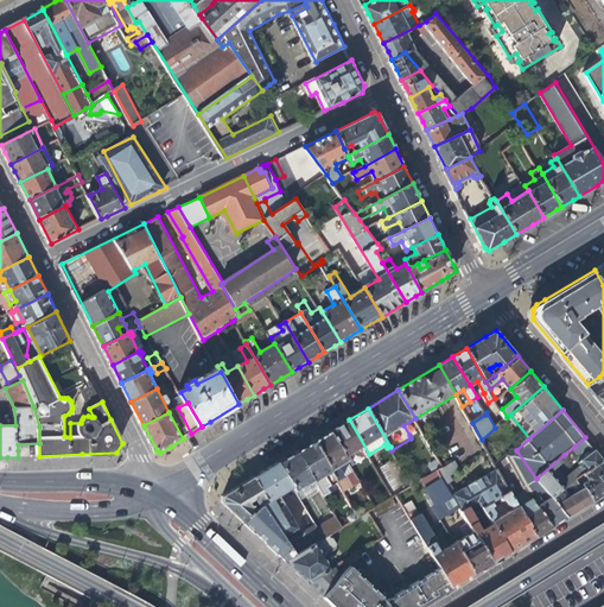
[(372,456),(369,454),(349,419),(330,431),(353,467),(372,456)]
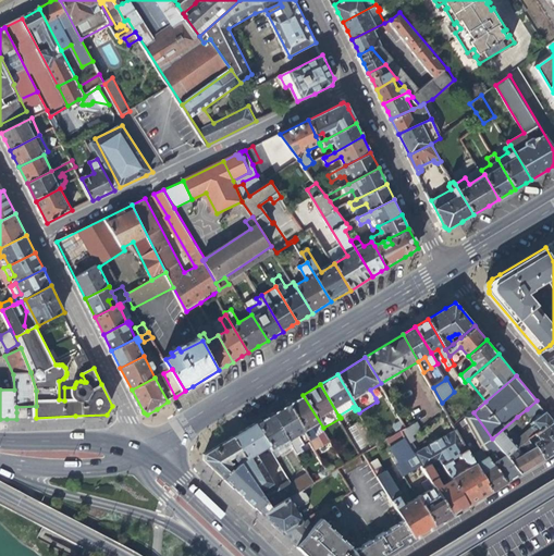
[(325,432),(323,428),(303,395),(290,403),(311,440),(316,446),(318,445),(318,442),(316,439),(325,432)]
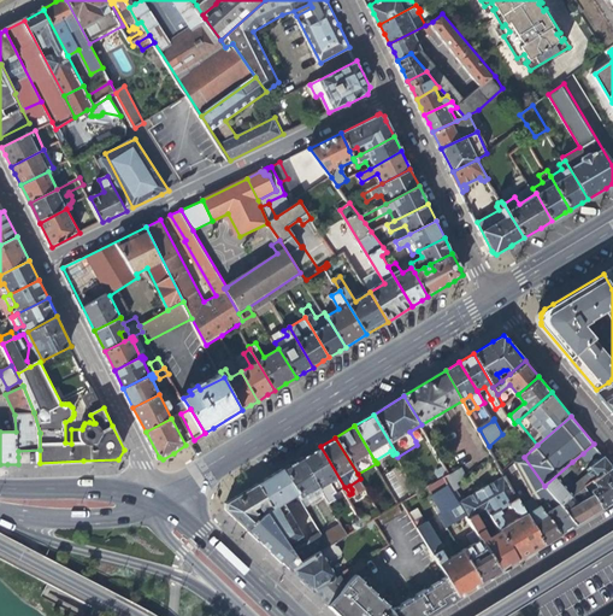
[(600,451),(594,444),(583,453),(589,459),(600,451)]
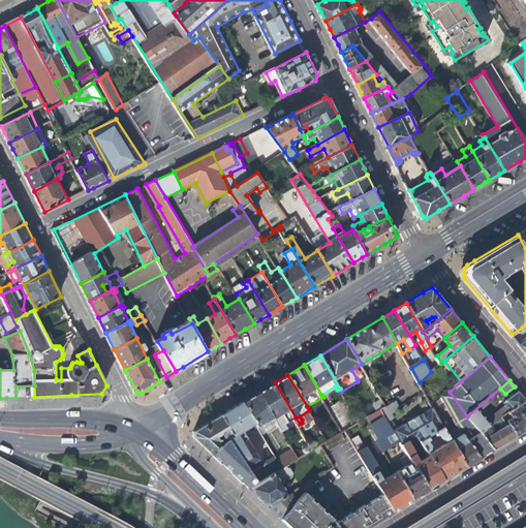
[(286,423),(296,417),(275,382),(260,392),(275,416),(283,431),(289,427),(286,423)]
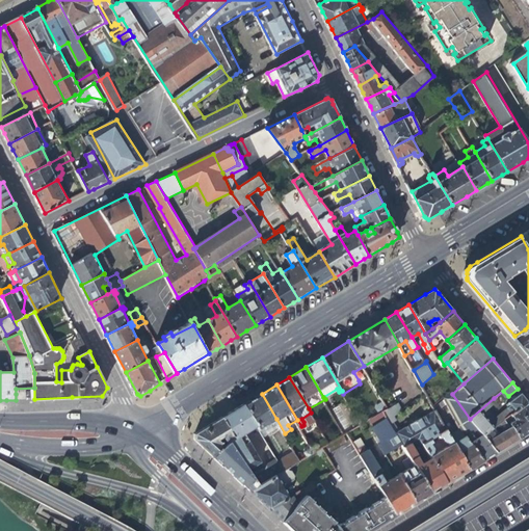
[(260,429),(276,419),(262,394),(245,403),(260,429)]
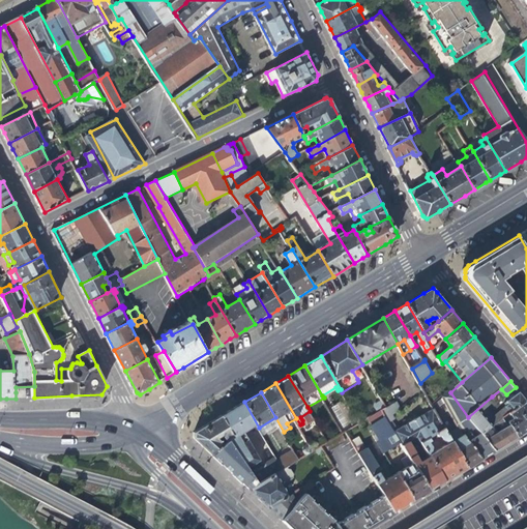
[(468,417),(450,392),(443,398),(459,424),(464,432),(468,429),(474,424),(468,417)]
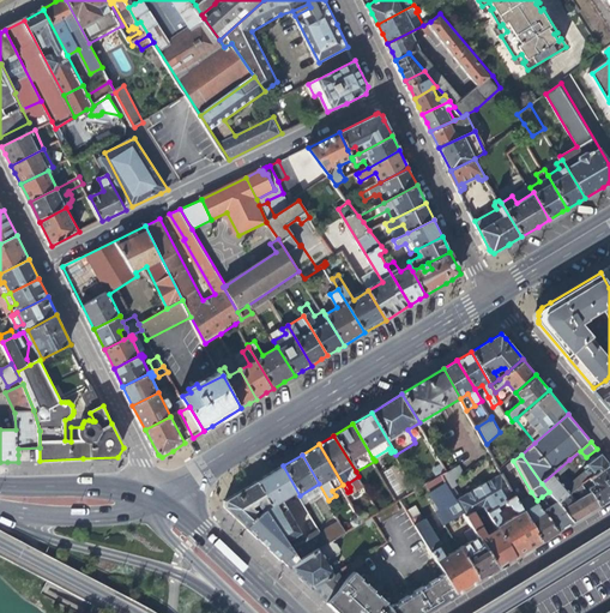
[(573,463),(569,460),(542,484),(549,492),(549,493),(551,494),(551,496),(559,504),(583,486),(586,484),(592,479),(609,466),(609,463),(602,455),(590,466),(591,467),(587,469),(589,472),(574,484),(563,472),(573,463)]
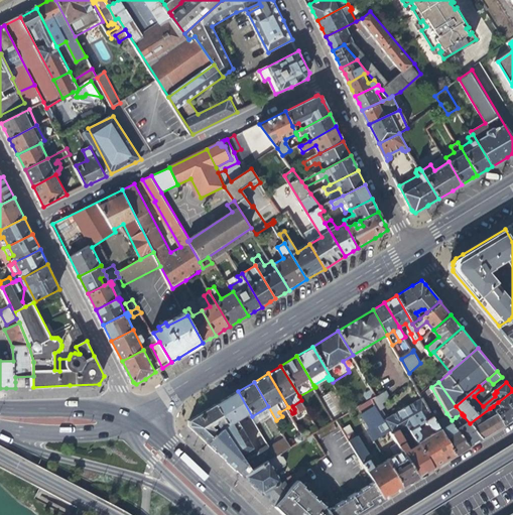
[(244,458),(251,471),(276,457),(271,448),(252,416),(238,391),(229,397),(221,402),(216,405),(228,425),(245,415),(252,426),(245,430),(252,443),(253,453),(244,458)]
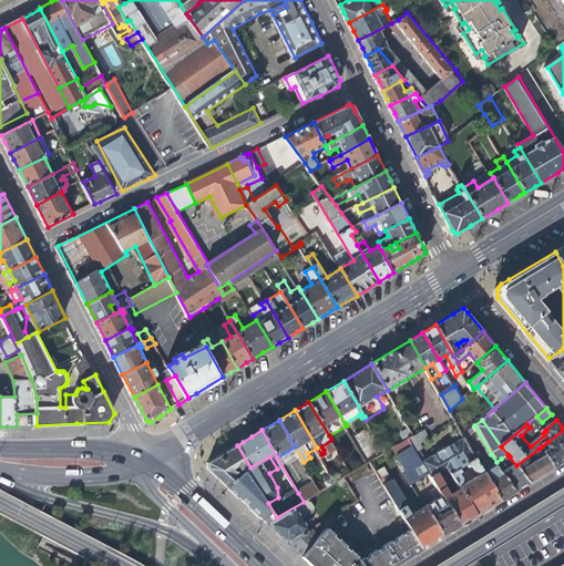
[(410,439),(414,445),(418,451),(424,446),(422,442),(430,438),(426,430),(410,439)]
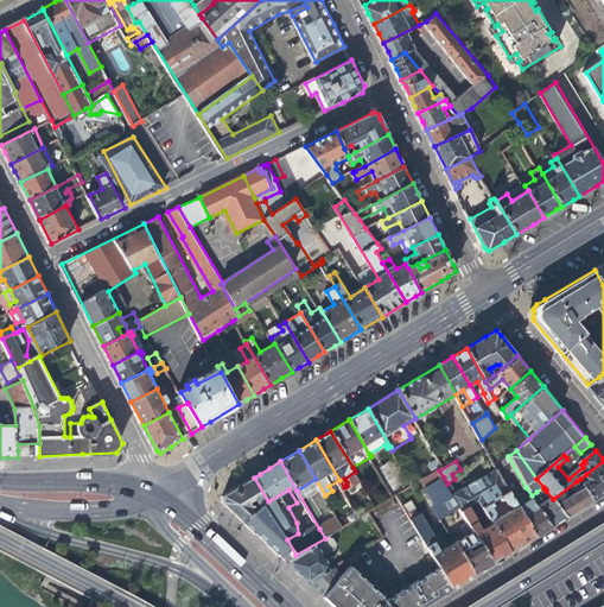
[(590,480),(584,485),(595,501),(603,495),(603,461),(586,474),(590,480)]
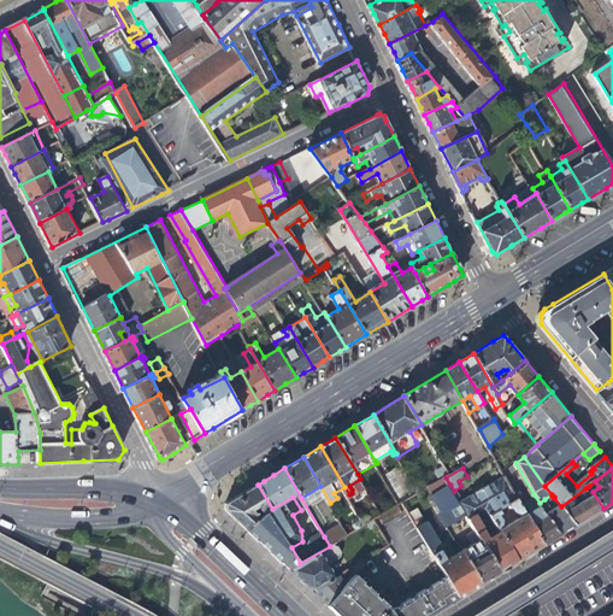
[(506,476),(460,502),(469,516),(471,520),(478,515),(479,514),(488,508),(493,515),(499,511),(512,503),(518,498),(506,476)]
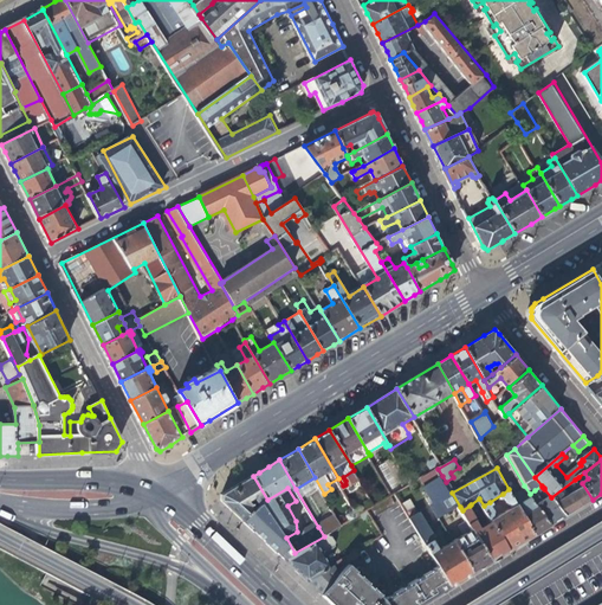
[(261,503),(267,500),(253,476),(224,494),(224,501),(244,520),(259,504),(261,503)]
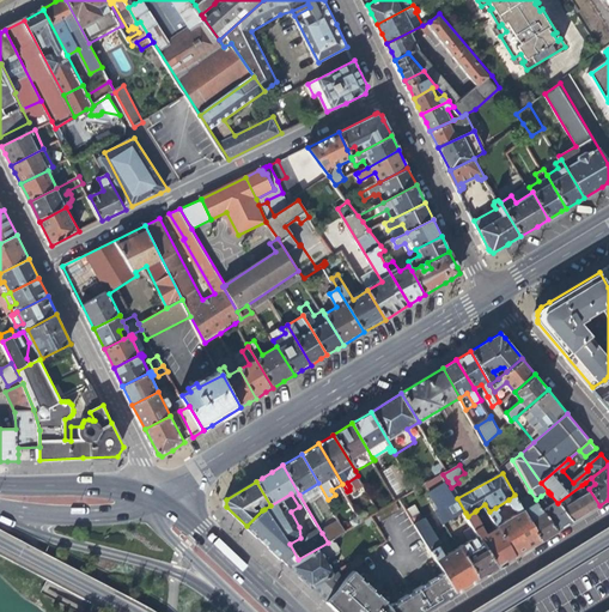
[(446,525),(466,513),(457,498),(451,488),(448,482),(431,492),(440,509),(438,511),(446,525)]
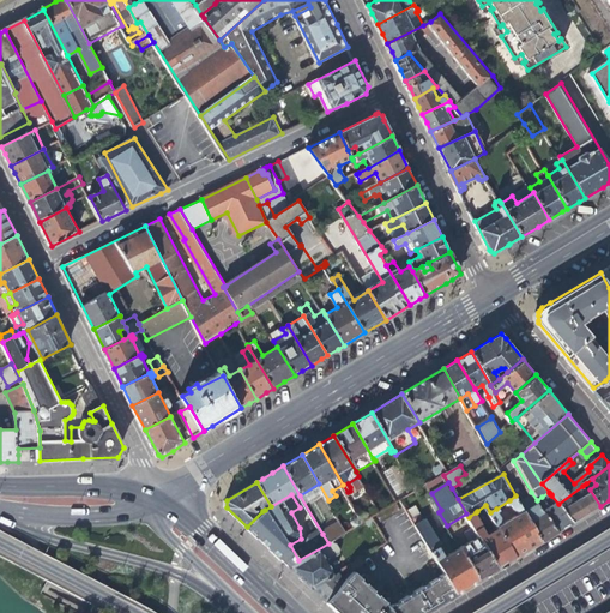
[(586,491),(583,486),(559,504),(574,523),(601,506),(590,490),(586,491)]
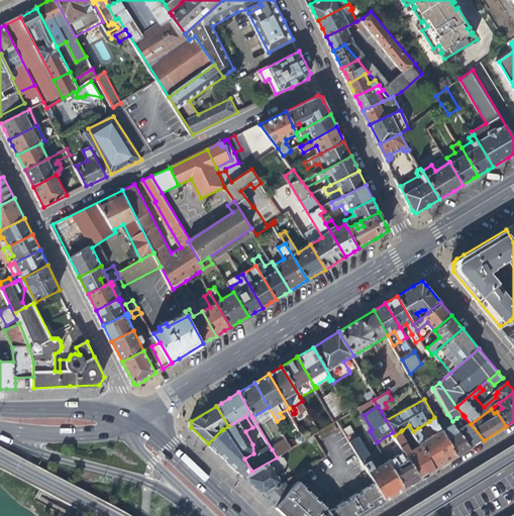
[(454,424),(465,417),(465,416),(463,415),(463,414),(456,418),(452,421),(454,424)]
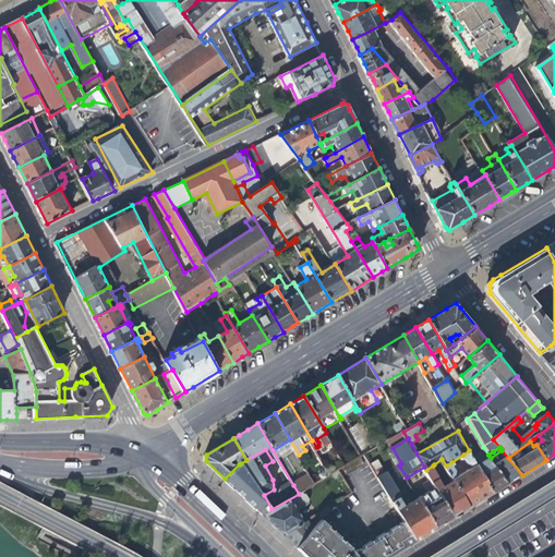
[(456,469),(451,462),(446,465),(448,470),(455,481),(470,507),(494,493),(478,465),(469,450),(463,455),(468,462),(471,463),(473,467),(457,476),(456,473),(456,469)]
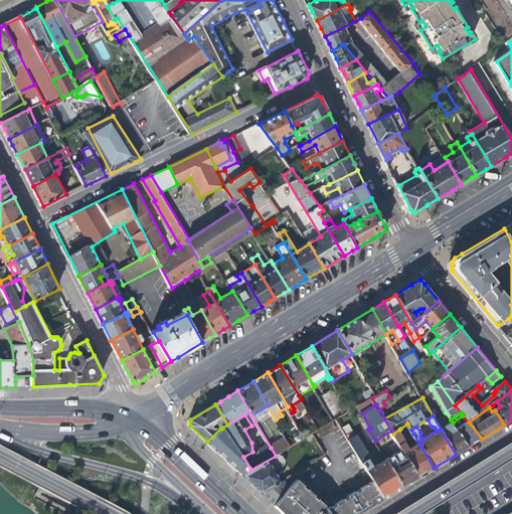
[(469,447),(482,439),(469,422),(463,415),(453,422),(469,447)]
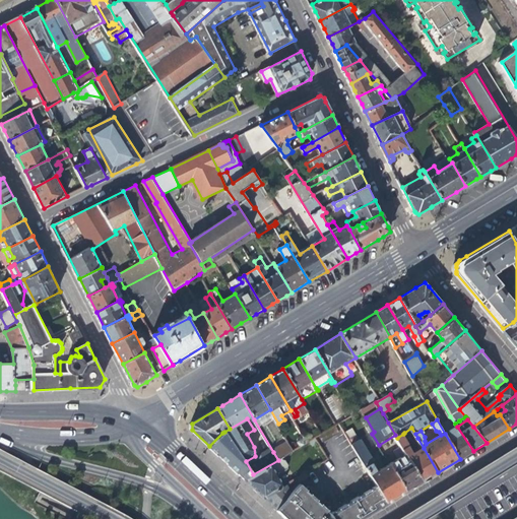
[(457,427),(445,434),(460,459),(473,451),(457,427)]
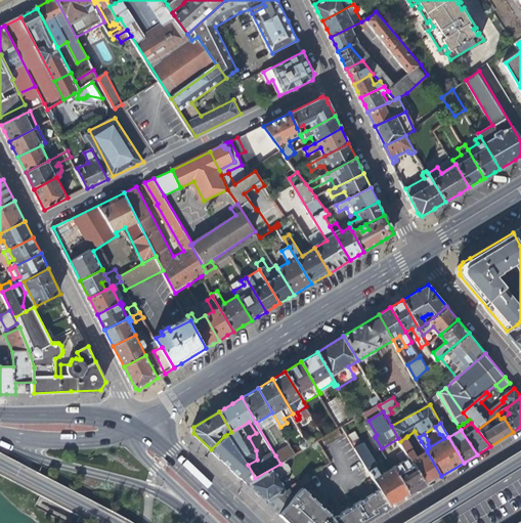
[(414,445),(421,441),(419,437),(415,431),(407,436),(414,445)]
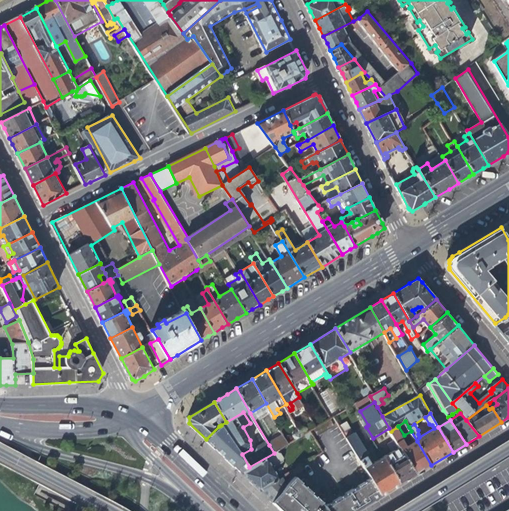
[(242,454),(221,425),(219,426),(206,439),(241,472),(249,467),(242,454)]
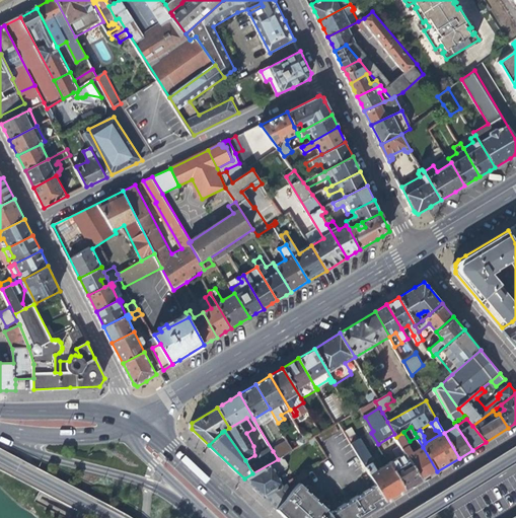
[(349,438),(374,481),(387,502),(407,491),(390,464),(377,471),(372,463),(371,456),(357,433),(349,438)]
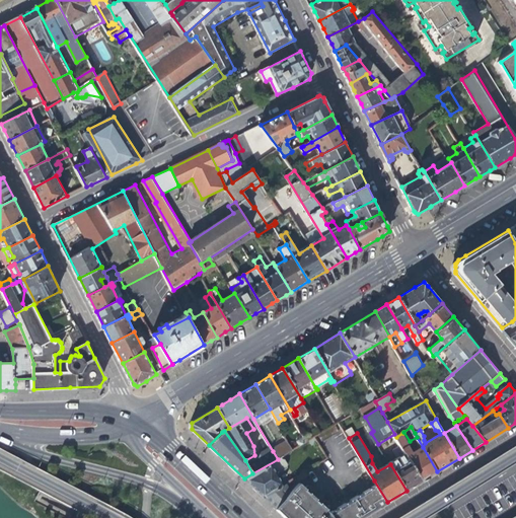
[(409,444),(402,433),(396,437),(401,446),(422,481),(437,471),(423,447),(413,453),(408,445),(409,444)]
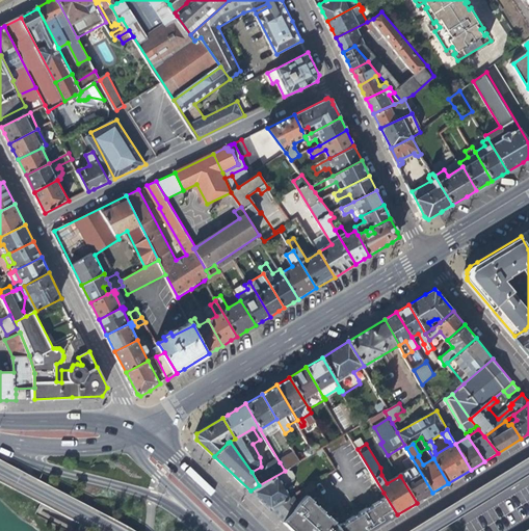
[(296,452),(280,462),(285,471),(288,469),(301,461),(296,452)]
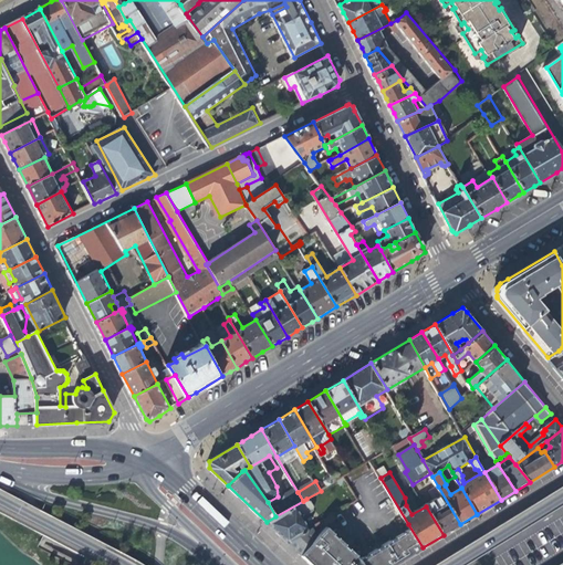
[(436,500),(426,506),(444,535),(460,524),(438,487),(431,491),(436,500)]
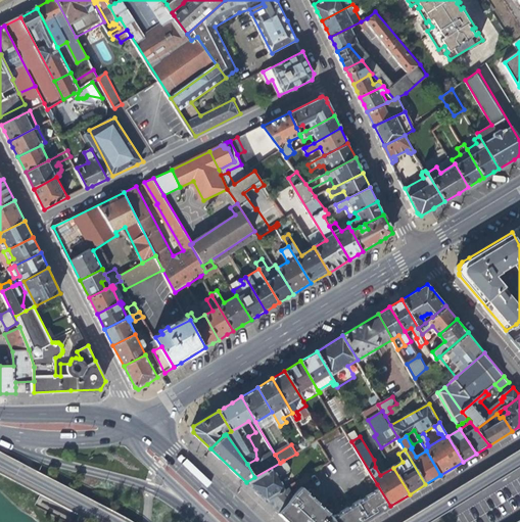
[(287,464),(283,461),(280,463),(254,477),(246,482),(267,502),(287,489),(281,479),(290,473),(291,470),(287,464)]
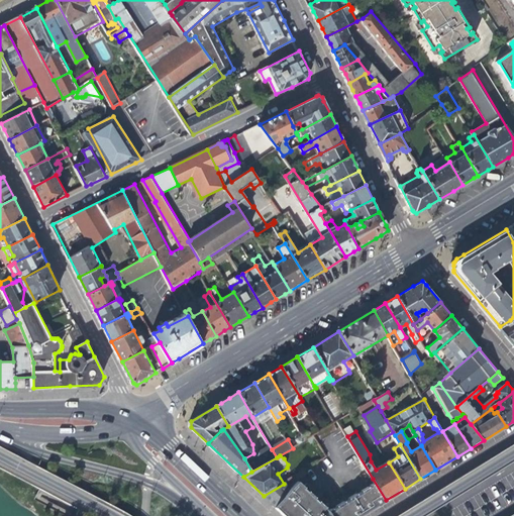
[(295,477),(286,483),(293,491),(287,495),(285,501),(276,508),(285,515),(360,515),(379,505),(386,500),(373,479),(371,480),(374,483),(371,485),(357,494),(356,493),(349,498),(350,498),(345,501),(344,501),(337,505),(337,506),(333,508),(332,508),(329,510),(325,507),(325,506),(319,500),(319,501),(314,497),(314,496),(309,491),(313,487),(309,483),(305,487),(295,477)]
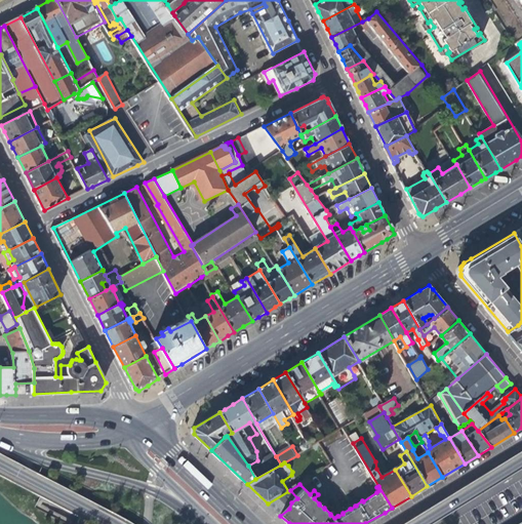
[(290,490),(288,491),(268,504),(280,516),(289,509),(291,502),(297,498),(290,490)]
